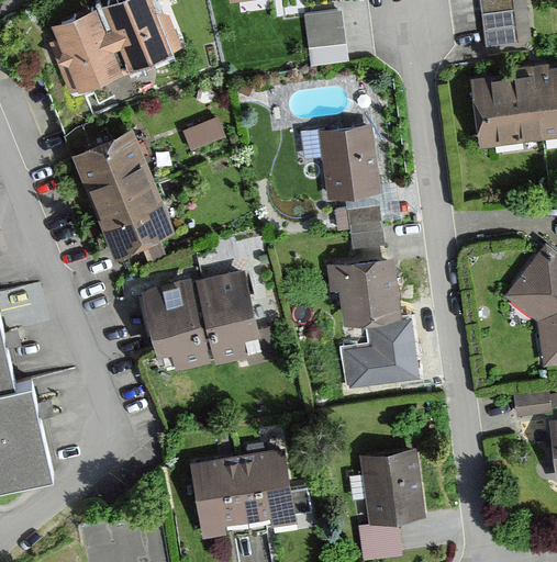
[(181,45),(168,15),(151,8),(147,0),(102,0),(45,25),(58,54),(52,57),(69,94),(181,45)]
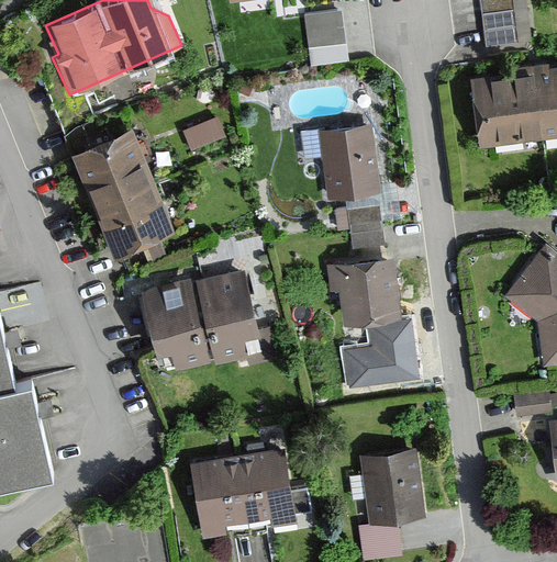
[(517,0),(485,0),(490,46),(523,43),(517,0)]
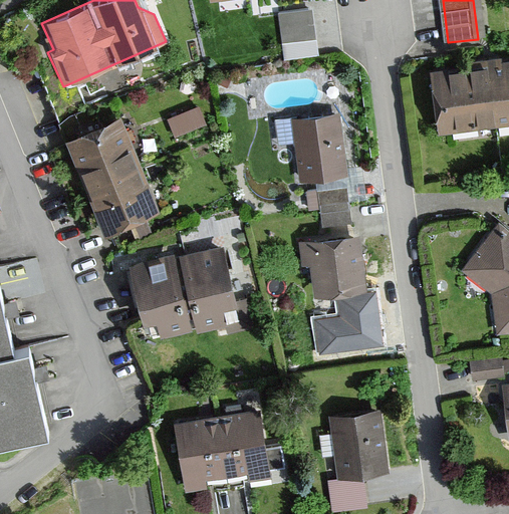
[(317,8),(282,12),(288,58),(323,54),(317,8)]
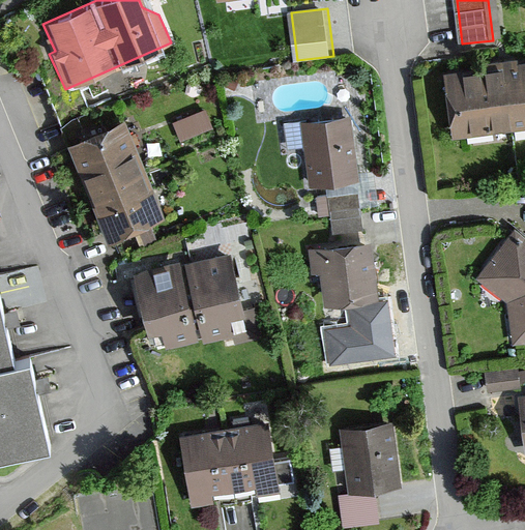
[(524,65),(439,76),(446,136),(524,126),(524,65)]
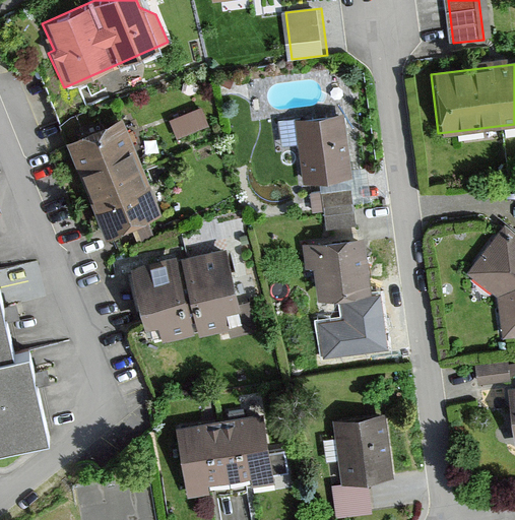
[(176,113),(182,132),(214,122),(208,103),(176,113)]
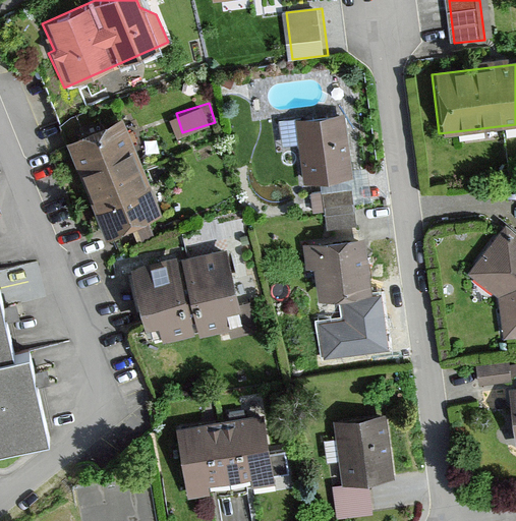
[(357,179),(347,115),(297,123),(307,187),(357,179)]
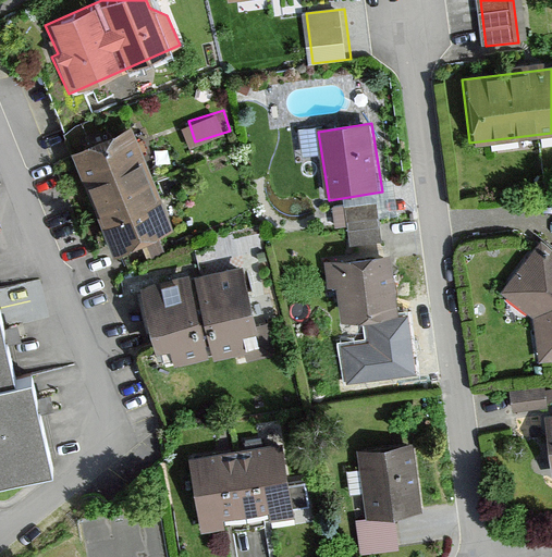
[(173,230),(130,125),(71,149),(113,255),(173,230)]
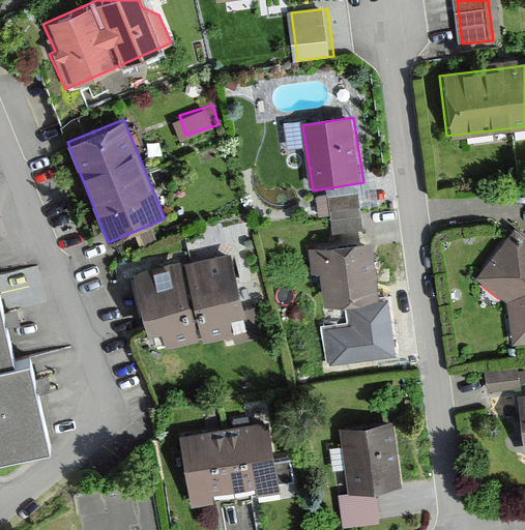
[(474,282),(507,305),(513,347),(524,345),(524,239),(512,231),(474,282)]
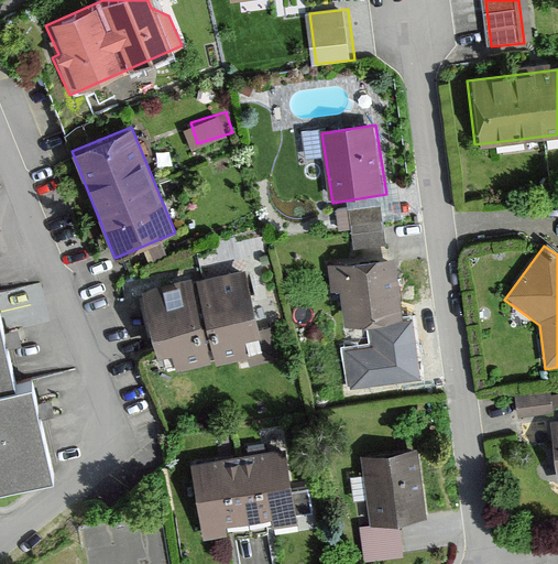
[(401,320),(391,259),(327,269),(330,294),(339,293),(345,328),(401,320)]
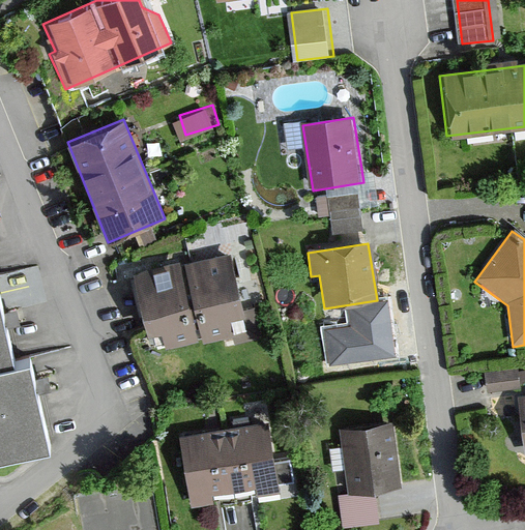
[(205,344),(250,332),(229,255),(181,267),(180,261),(130,273),(151,354),(205,341),(205,344)]
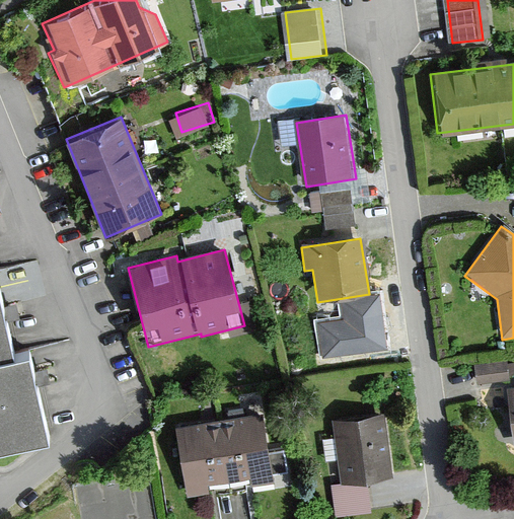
[(0,445),(49,435),(29,350),(14,353),(0,288),(0,445)]
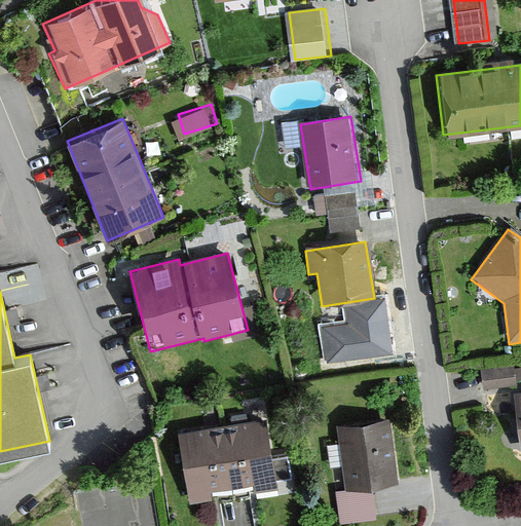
[(391,301),(347,306),(349,323),(324,326),(329,364),(398,354),(391,301)]
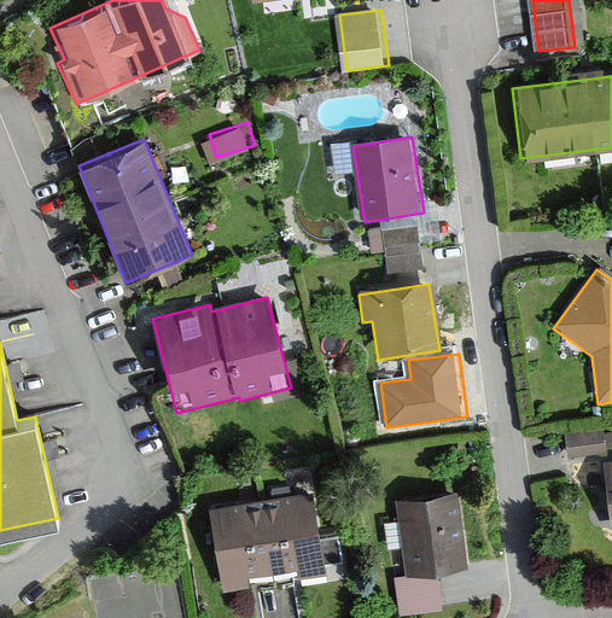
[(611,530),(611,462),(601,464),(611,530)]
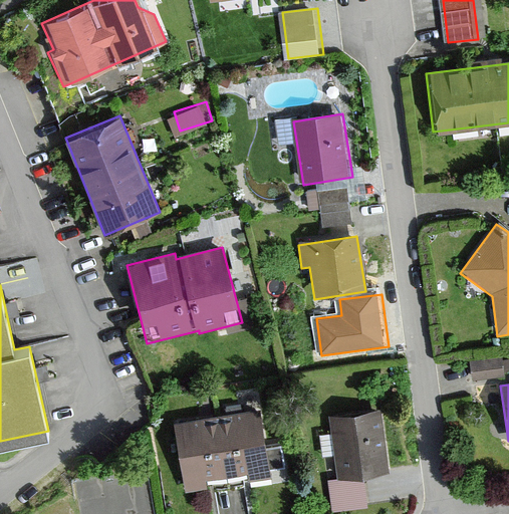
[(265,451),(257,409),(170,424),(183,493),(273,477),(272,471),(285,469),(281,448),(265,451)]
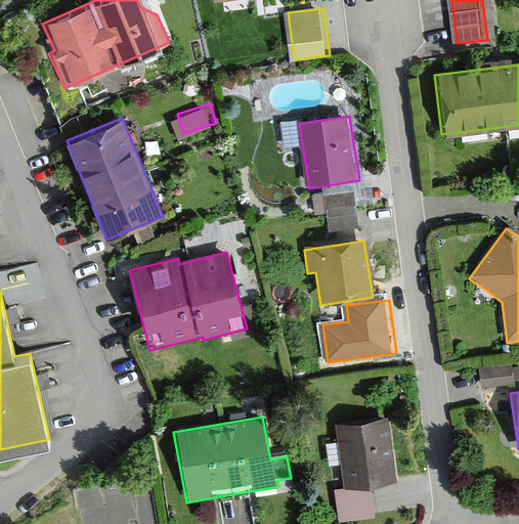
[(345,488),(395,479),(385,419),(335,427),(345,488)]
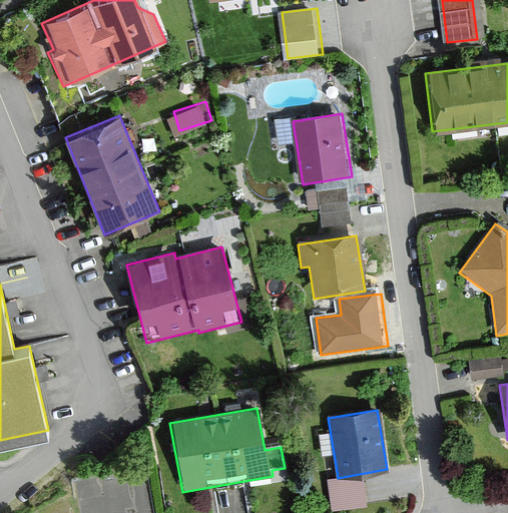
[(332,510),(367,505),(363,477),(328,482),(332,510)]
